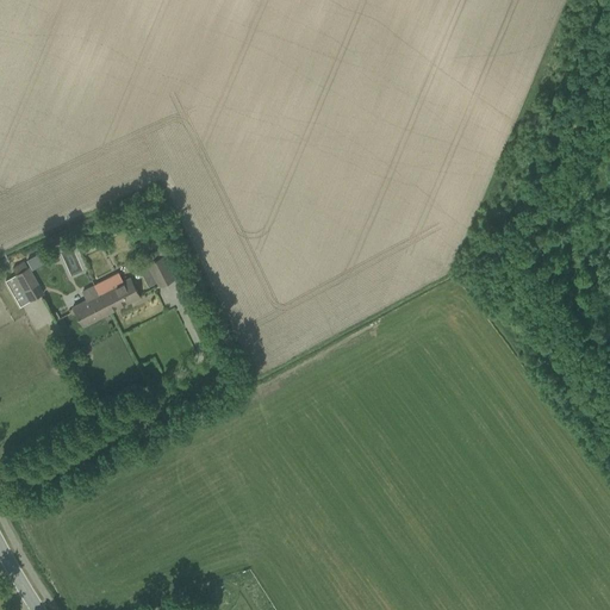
[(147,263),(159,287),(175,279),(163,255),(162,256),(159,249),(145,256),(148,263),(147,263)]
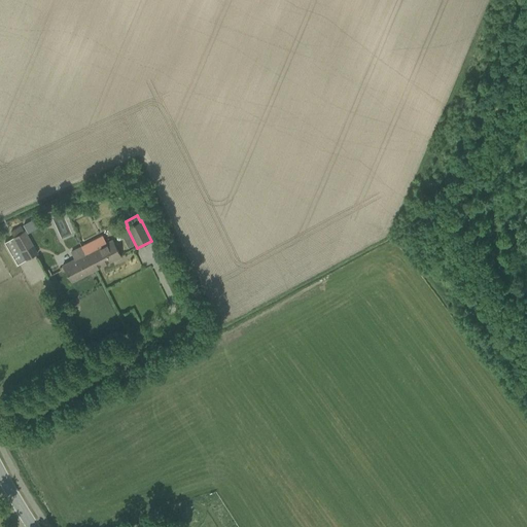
[(30,232),(42,225),(37,217),(26,223),(30,232)]
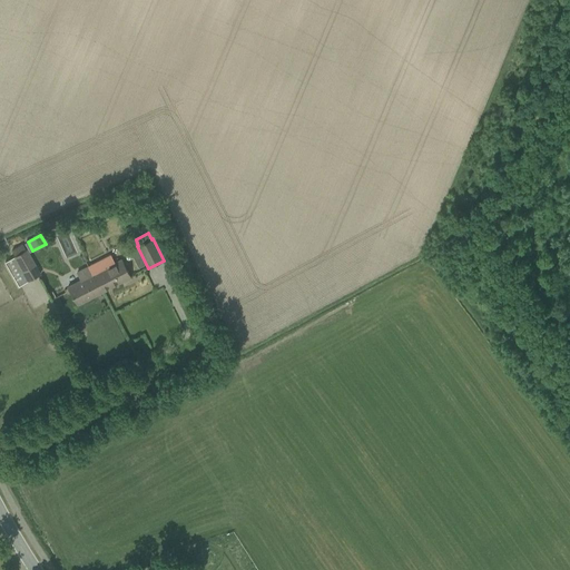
[(11,258),(6,262),(19,286),(26,283),(11,258)]
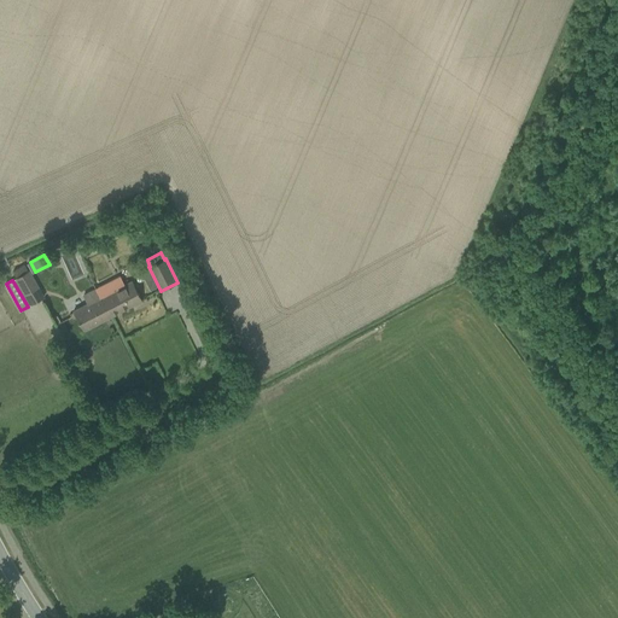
[(97,289),(110,316),(141,299),(130,281),(117,289),(112,280),(97,289)]
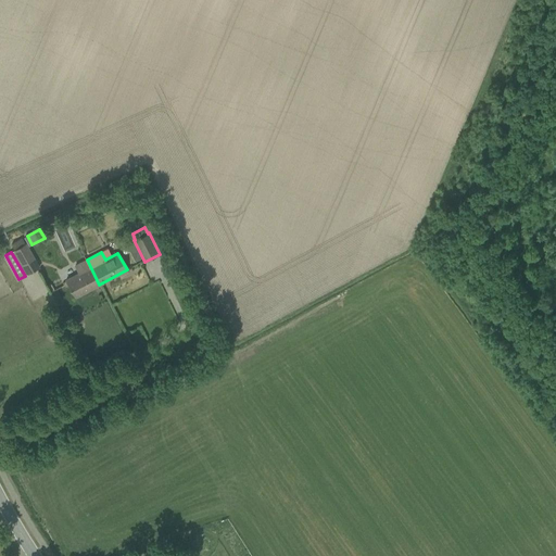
[(66,280),(75,297),(99,285),(87,260),(75,266),(79,274),(66,280)]
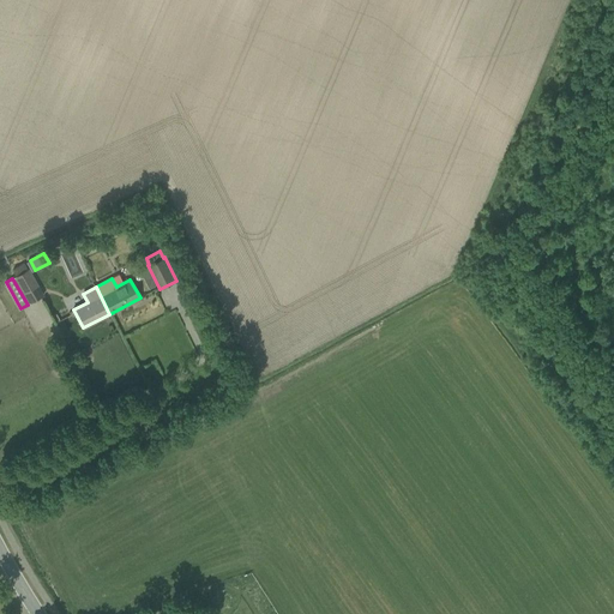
All buildings are outlined.
